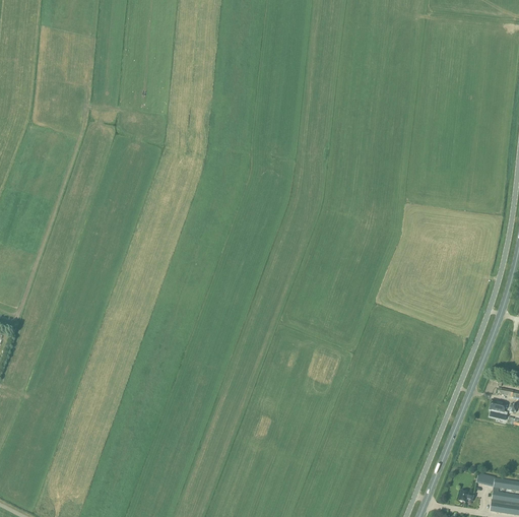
[(518,389),(514,388),(499,385),(499,388),(502,388),(501,392),(513,394),(518,395),(518,389)]
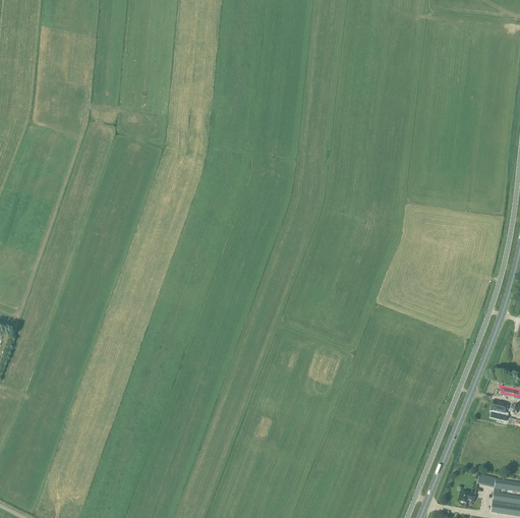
[(494,408),(493,412),(504,414),(505,411),(506,411),(508,401),(494,398),(492,408),(494,408)]
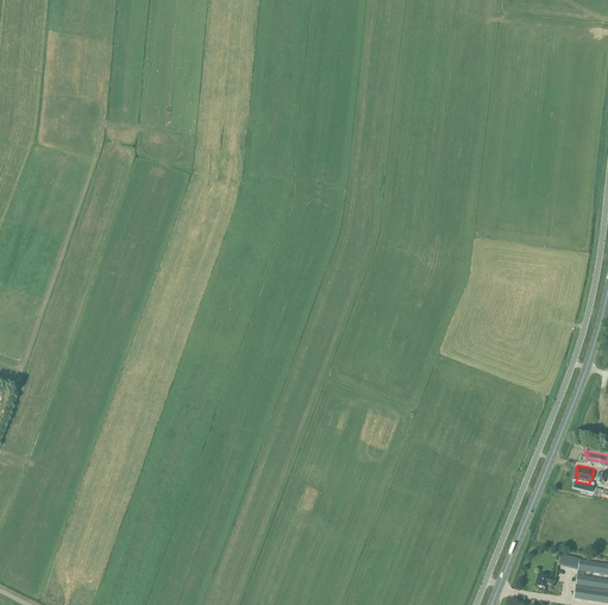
[(607,472),(600,470),(597,478),(606,480),(607,472)]
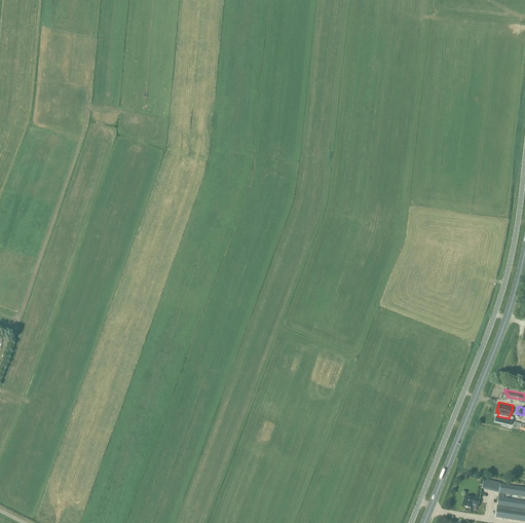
[(496,515),(524,519),(524,485),(501,482),(501,480),(485,477),(482,487),(499,491),(499,494),(496,515)]
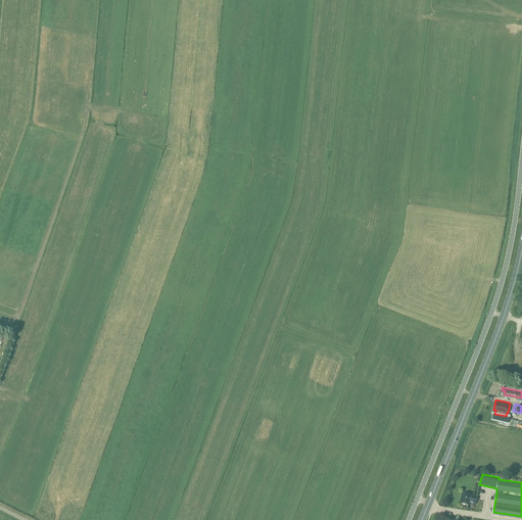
[(463,501),(469,503),(470,500),(476,502),(478,494),(472,493),(472,492),(465,491),(463,501)]
